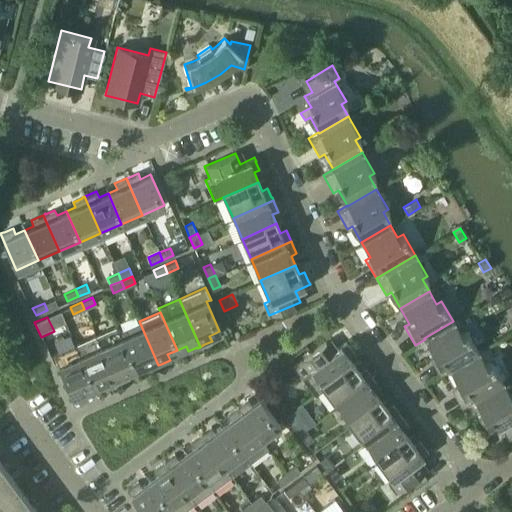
[(158,365),(139,321),(118,330),(135,368),(144,364),(146,370),(155,366),(156,366),(158,365)]
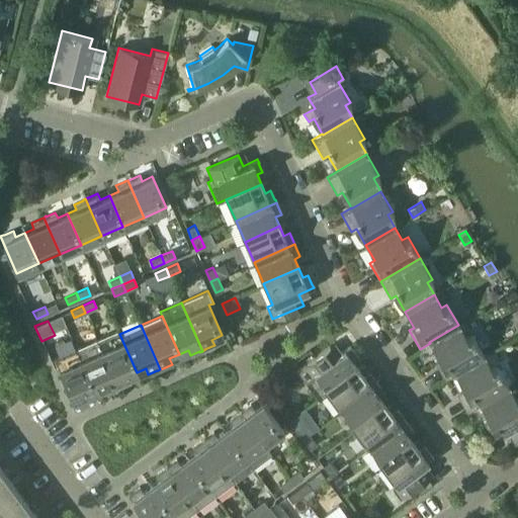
[(484,355),(471,335),(466,338),(458,325),(429,342),(430,343),(438,358),(433,361),(444,379),(454,373),(454,372),(484,355)]
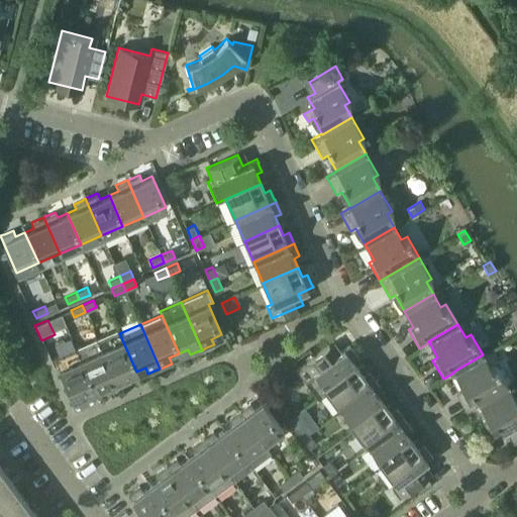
[(136,372),(119,333),(117,329),(96,339),(117,387),(120,386),(129,382),(127,376),(136,372)]
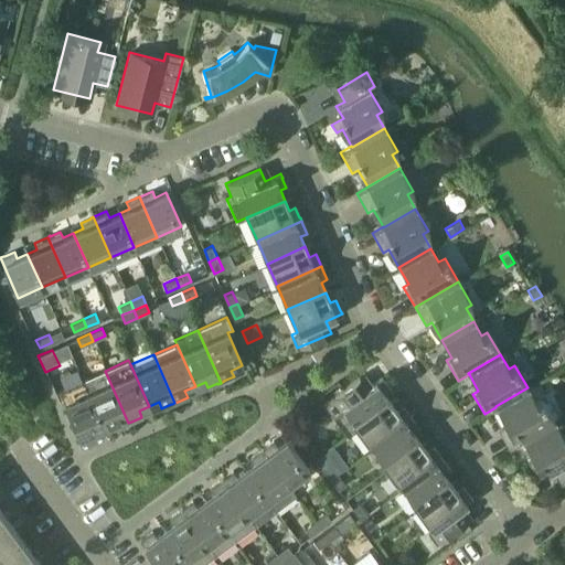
[(128,423),(105,371),(83,381),(103,426),(113,422),(116,428),(126,424),(128,423)]
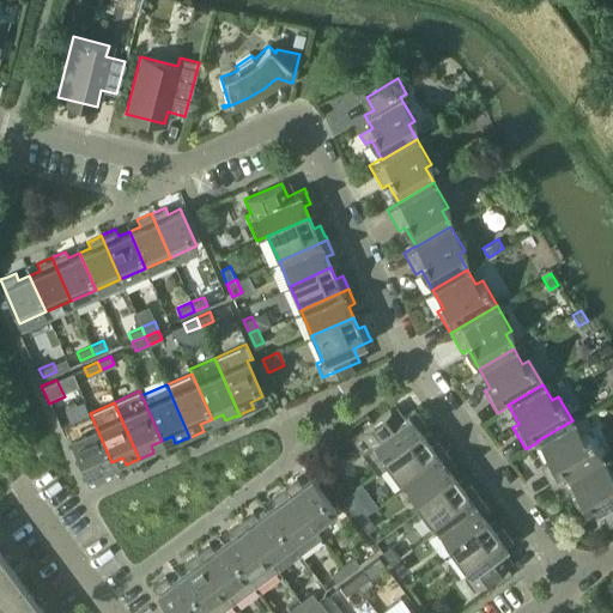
[(388,463),(424,436),(417,426),(423,423),(416,413),(413,408),(398,420),(389,408),(351,437),(376,472),(388,463)]
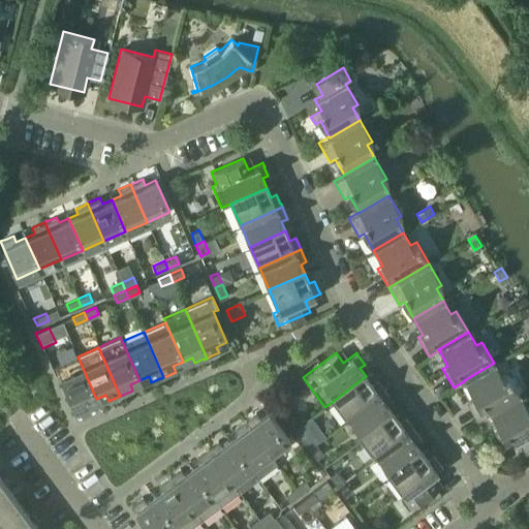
[(96,399),(78,356),(55,366),(76,415),(80,413),(89,409),(87,404),(96,399)]
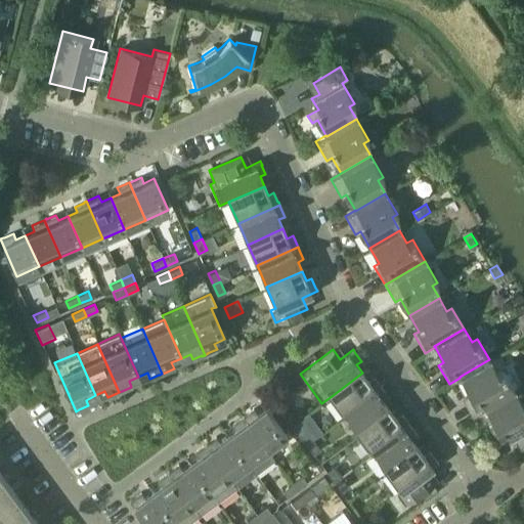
[(514,391),(501,369),(496,373),(489,359),(460,377),(460,378),(469,393),(464,396),(475,415),(485,408),(484,408),(514,391)]
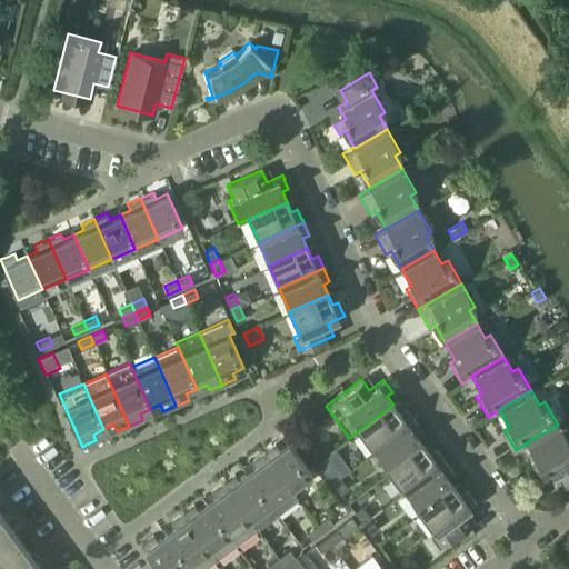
[(375,450),(415,421),(412,419),(406,410),(400,413),(393,405),(360,430),(375,450)]
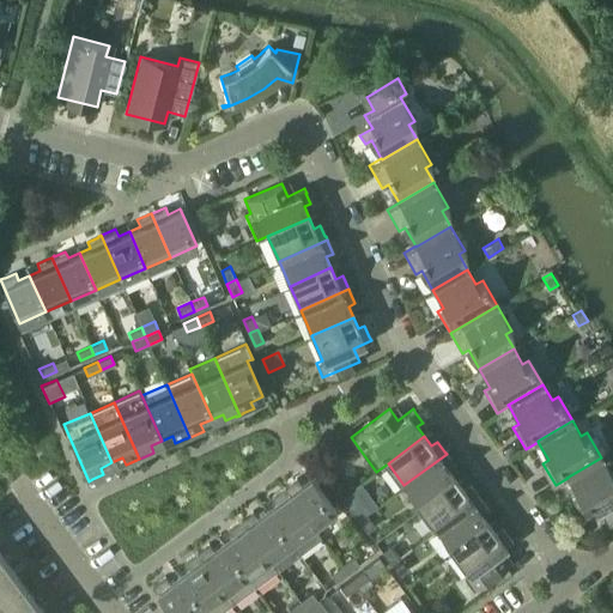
[(420,507),(456,480),(449,471),(455,466),(448,456),(447,454),(404,485),(420,507)]
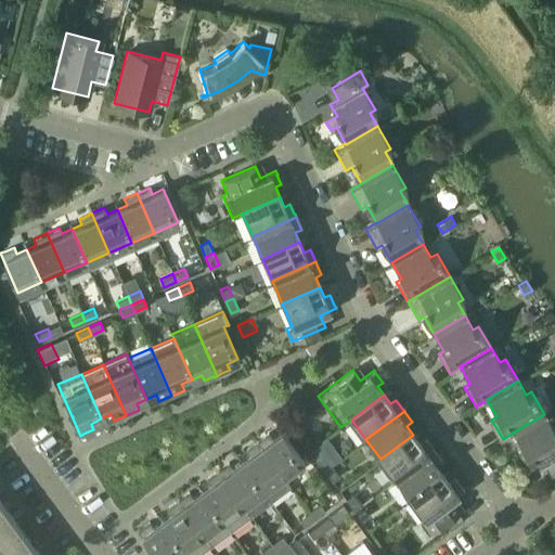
[(554,425),(553,427),(544,414),(513,433),(514,433),(523,449),(518,452),(523,460),(533,454),(540,465),(549,461),(554,470),(554,425)]
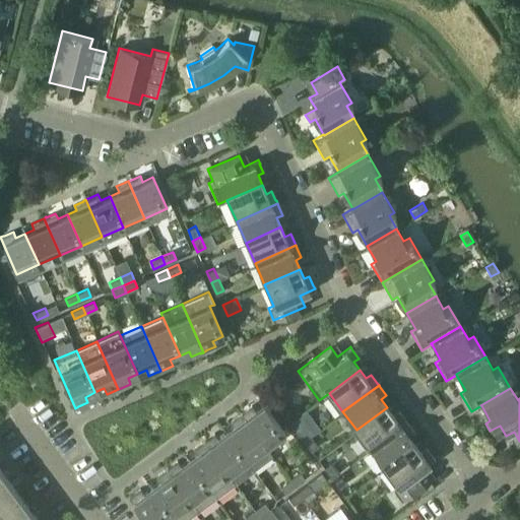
[(283,431),(263,404),(254,410),(251,405),(243,411),(240,413),(264,446),(283,431)]
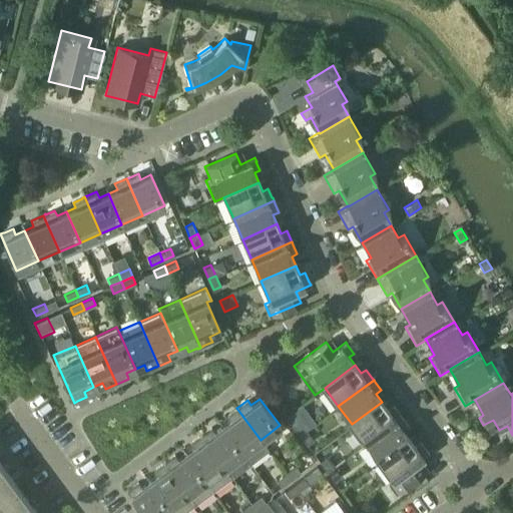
[(366,443),(401,416),(399,414),(393,406),(388,410),(382,402),(352,424),(366,443)]
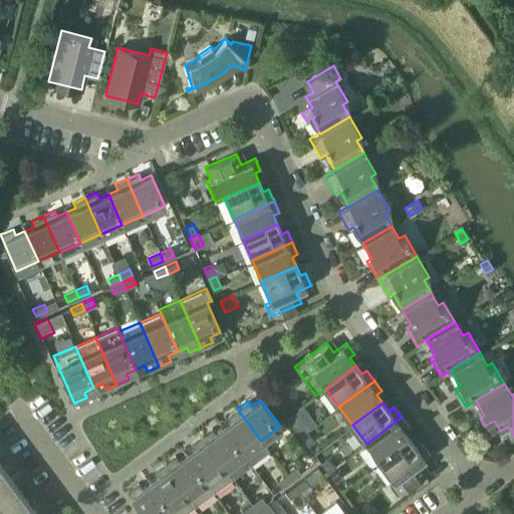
[(261,441),(237,409),(235,410),(235,411),(227,416),(231,421),(223,427),(250,464),(269,450),(261,441)]
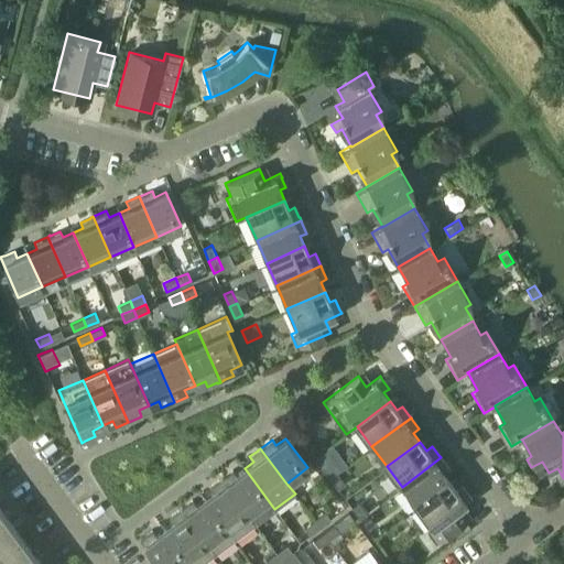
[(416,507),(449,481),(443,473),(448,469),(442,461),(443,461),(441,457),(402,487),(416,507)]
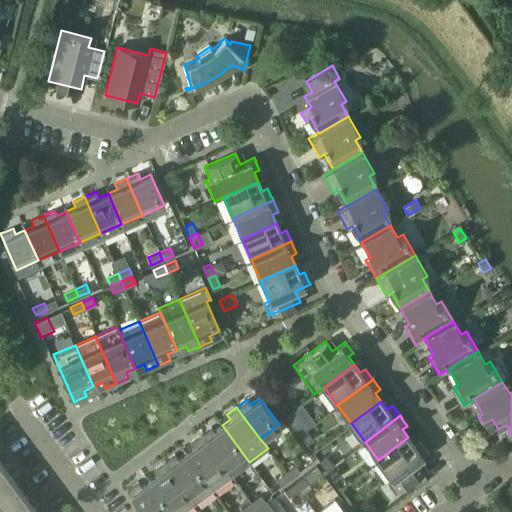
[(299,434),(305,429),(298,419),(292,424),(299,434)]
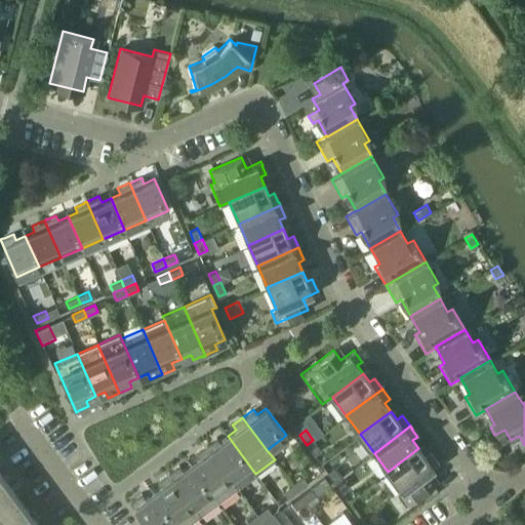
[(255,474),(228,436),(219,442),(215,437),(207,443),(205,445),(230,478),(248,465),(255,474)]
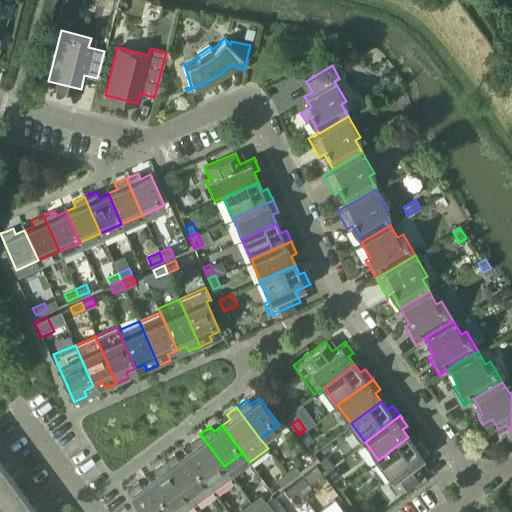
[(312,438),(305,429),(299,434),(306,443),(312,438)]
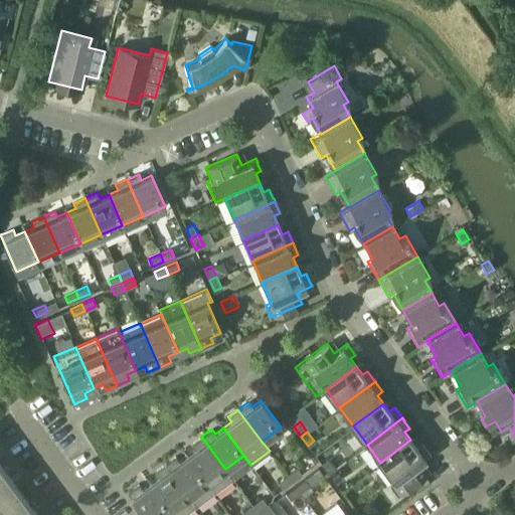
[(225,469),(201,437),(199,439),(191,445),(194,450),(186,456),(214,492),(232,479),(225,469)]
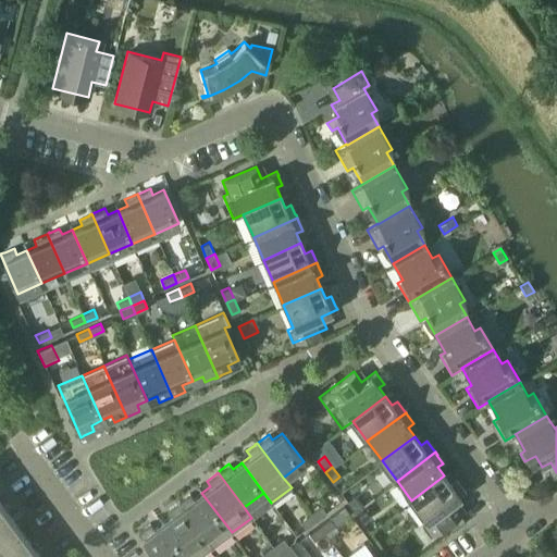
[(444,475),(411,500),(426,520),(421,524),(430,535),(445,523),(450,531),(463,521),(458,515),(459,514),(452,503),(466,493),(462,490),(456,481),(450,484),(444,477),(444,475)]
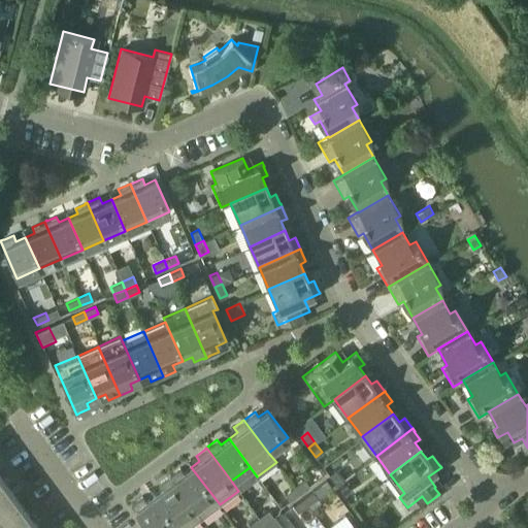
[(220,504),(191,467),(183,473),(179,468),(171,474),(171,473),(168,475),(200,519),(220,504)]
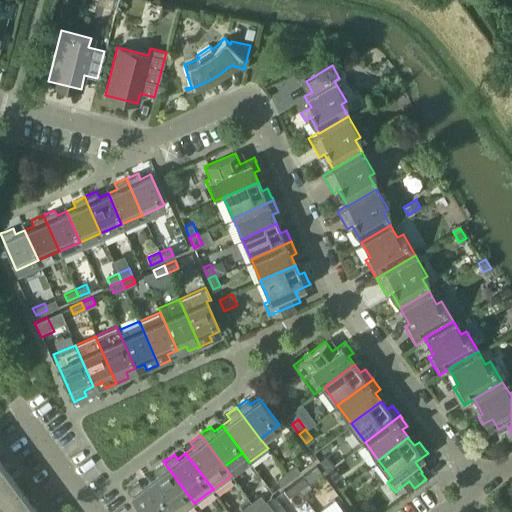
[(326,470),(333,466),(325,456),(319,461),(326,470)]
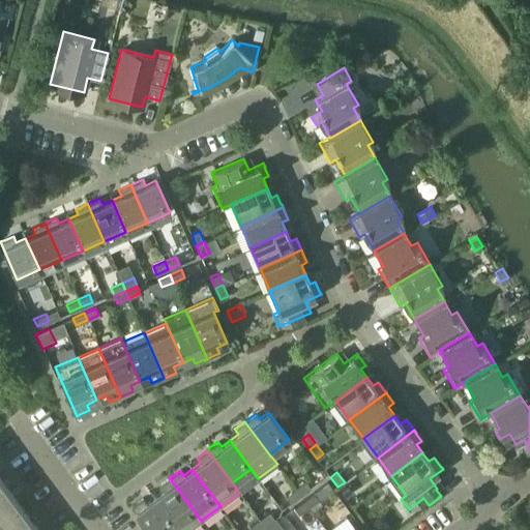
[(188,529),(201,521),(169,477),(167,479),(158,486),(163,491),(154,497),(178,529),(188,529)]
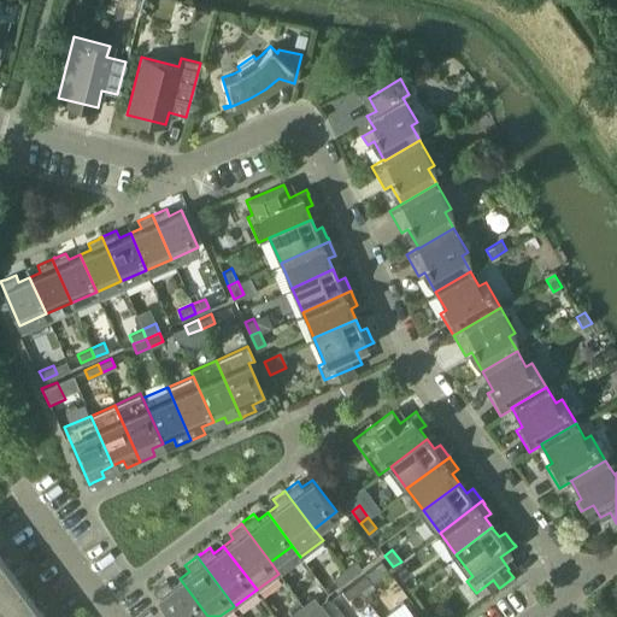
[(356,559),(351,563),(344,568),(350,576),(360,568),(356,559)]
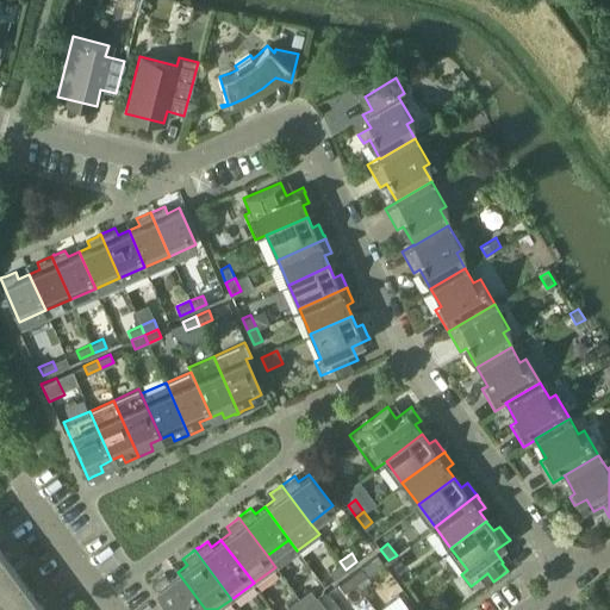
[(0,591),(19,577),(4,555),(0,558),(0,591)]
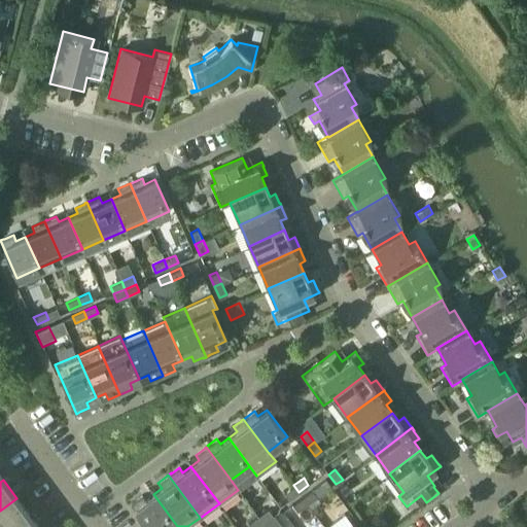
[(350,489),(343,480),(336,484),(343,494),(350,489)]
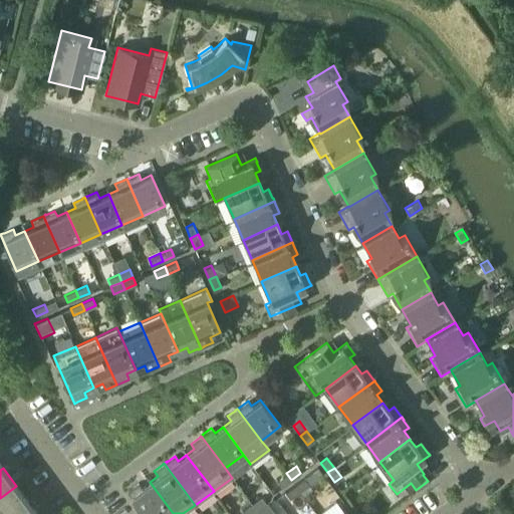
[(291,480),(286,473),(276,480),(281,487),(291,480)]
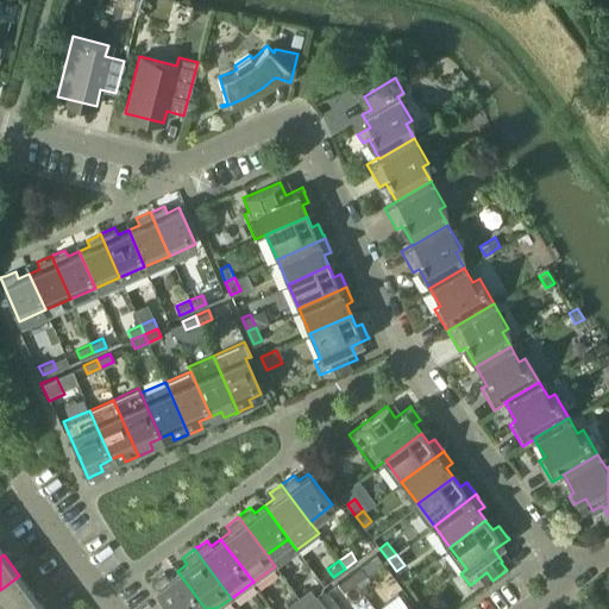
[(355,582),(366,573),(360,565),(349,575),(355,582)]
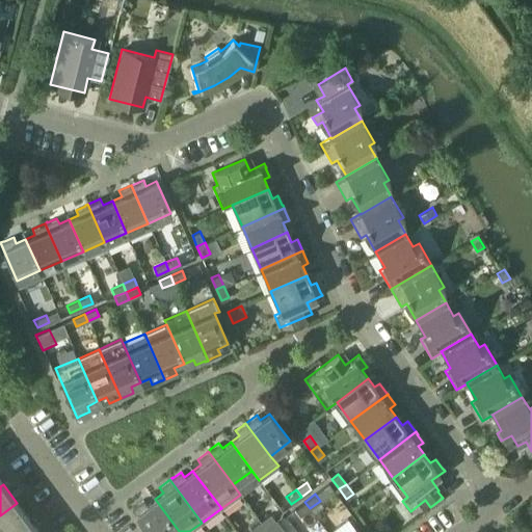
[(179,531),(155,499),(147,505),(142,500),(134,506),(131,508),(149,531),(179,531)]
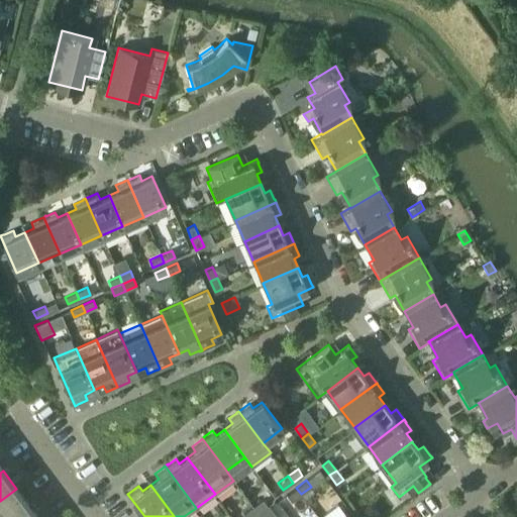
[(301,494),(296,488),(287,495),(292,501),(301,494)]
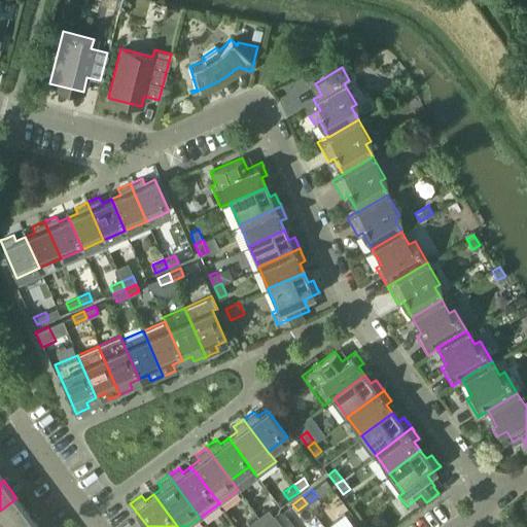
[(0,526),(18,526),(31,518),(16,498),(0,511),(0,526)]
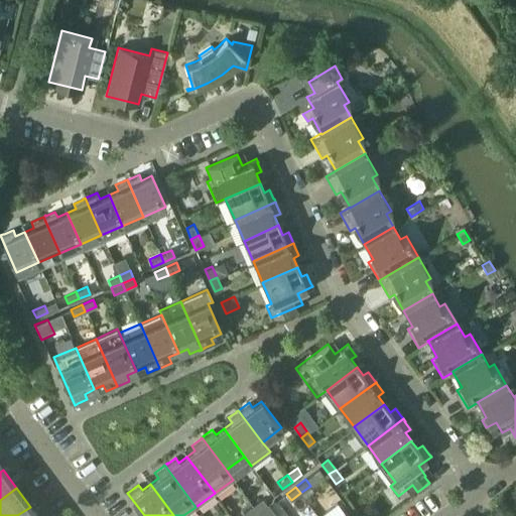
[(262,498),(252,505),(257,511),(266,504),(262,498)]
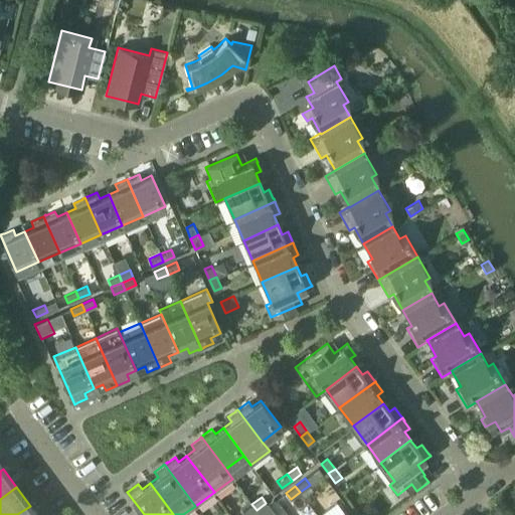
[(266,503),(256,510),(260,514),(263,514),(271,510),(266,503)]
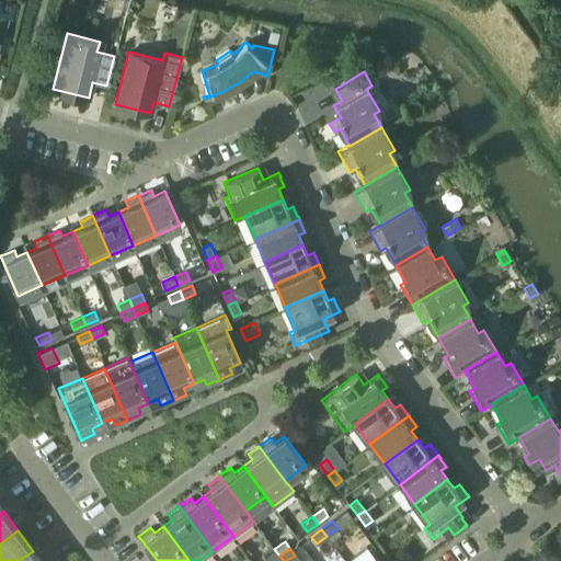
[(272,560),(279,556),(274,549),(264,557),(266,560),(272,560)]
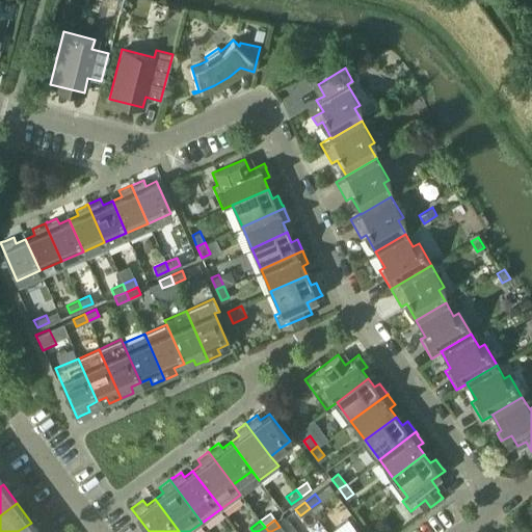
[(37,531),(31,523),(18,531),(37,531)]
